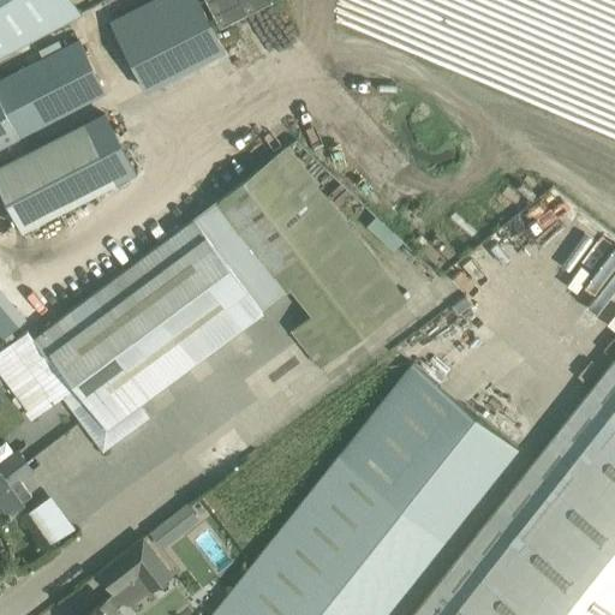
[(0,0),(0,55),(89,10),(84,0),(0,0)]
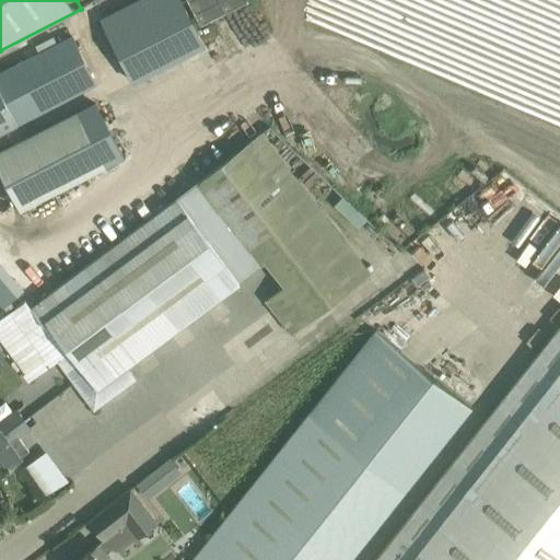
[(133,0),(98,18),(132,84),(206,46),(181,0),(133,0)]
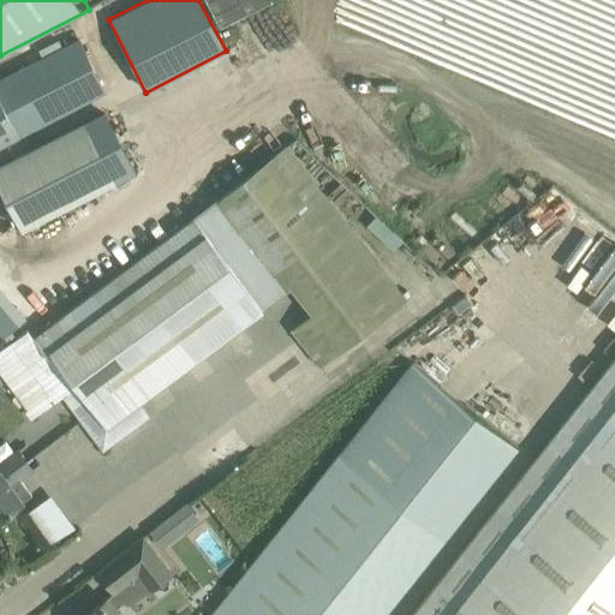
[(270,0),(203,0),(218,29),(272,1),(270,0)]
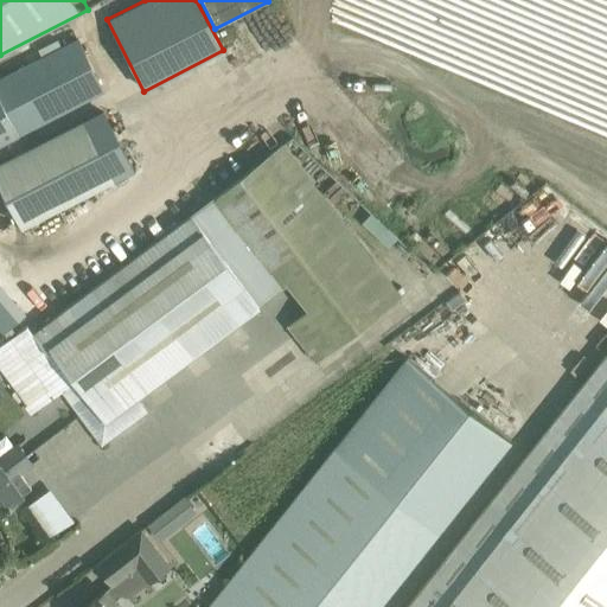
[(0,145),(104,93),(77,38),(0,77),(0,145)]
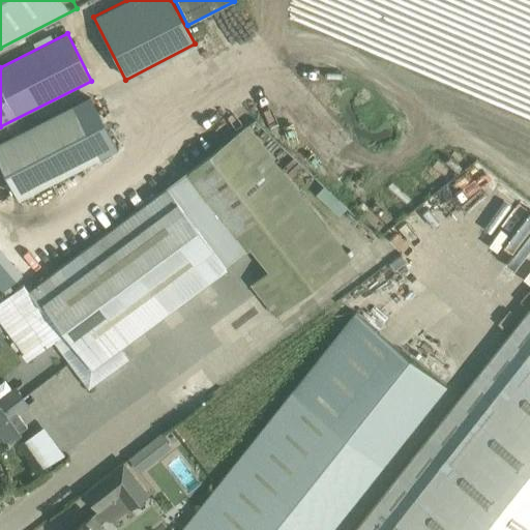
[(74,105),(0,141),(0,167),(17,200),(100,157),(116,150),(89,97),(74,105)]
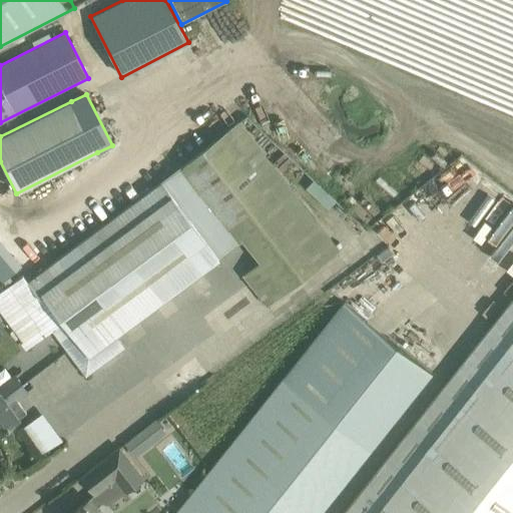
[(21,276),(0,291),(0,313),(27,349),(52,331),(59,340),(86,376),(124,347),(116,336),(216,261),(241,241),(259,263),(242,275),(268,306),(339,248),(337,245),(317,221),(239,123),(161,181),(27,283),(21,276)]
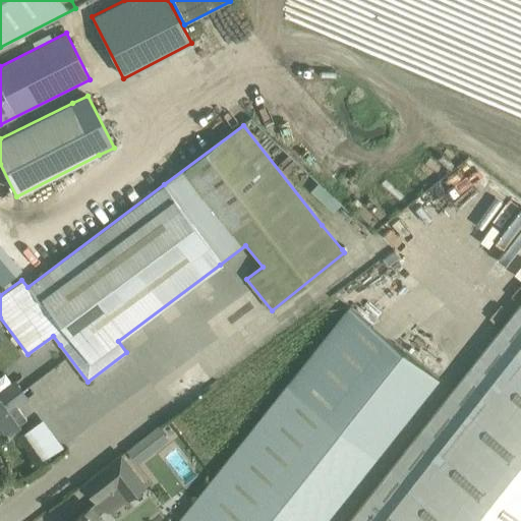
[(0,247),(0,278),(7,285),(22,271),(0,247)]
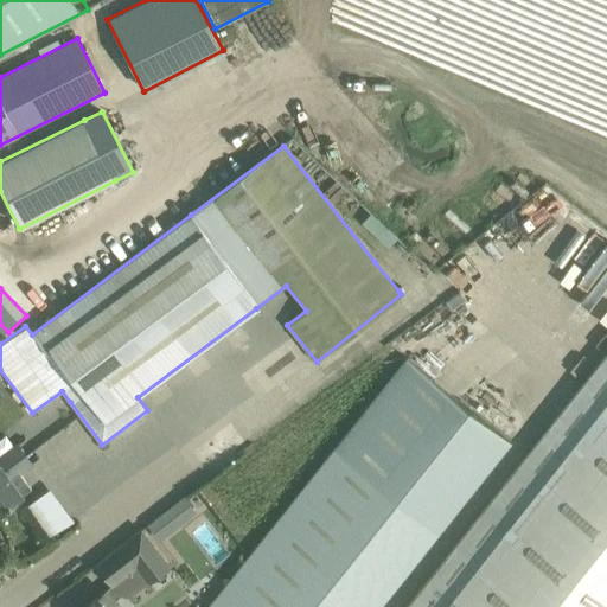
[(606,606),(606,356),(407,606),(606,606)]
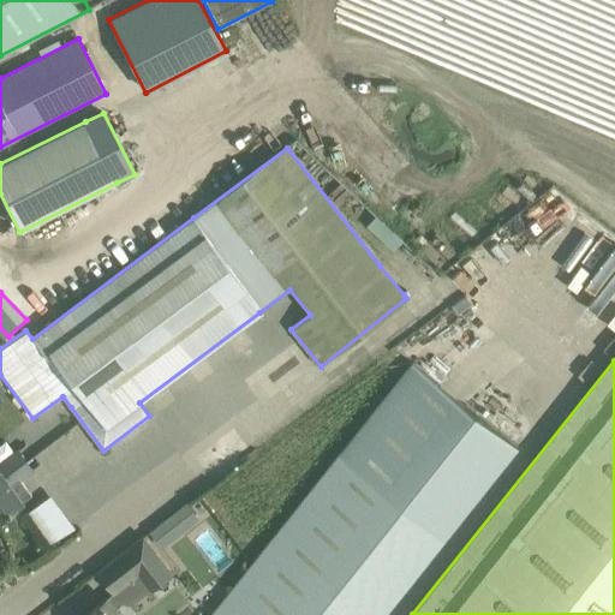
[(458,406),(410,368),(212,614),(382,614),(446,536),(515,449),(458,406)]
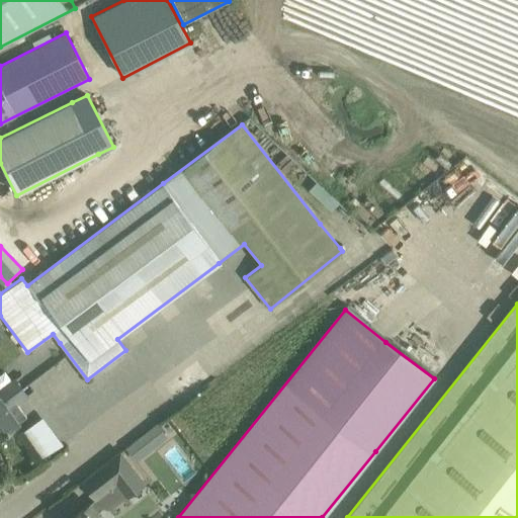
[(0,437),(26,417),(16,404),(26,396),(14,379),(0,391),(0,437)]
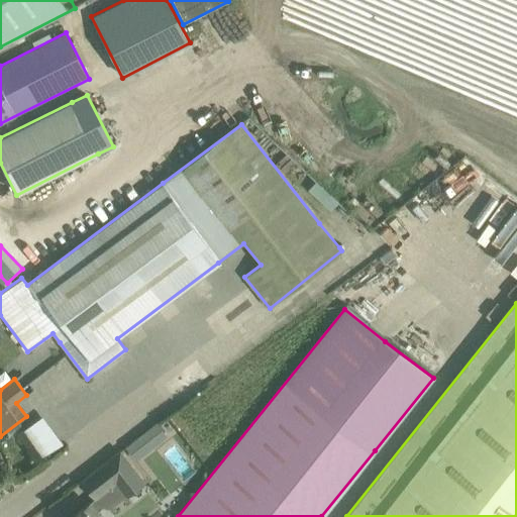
[(46,413),(26,426),(45,455),(66,442),(46,413)]
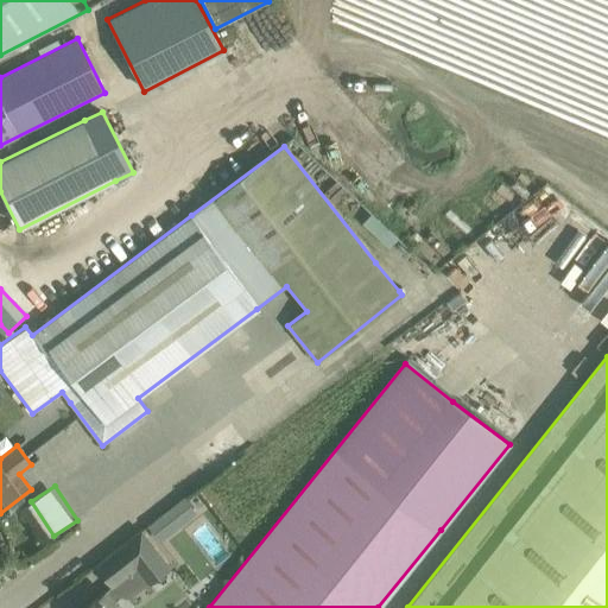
[(173,504),(149,523),(160,538),(187,518),(173,504)]
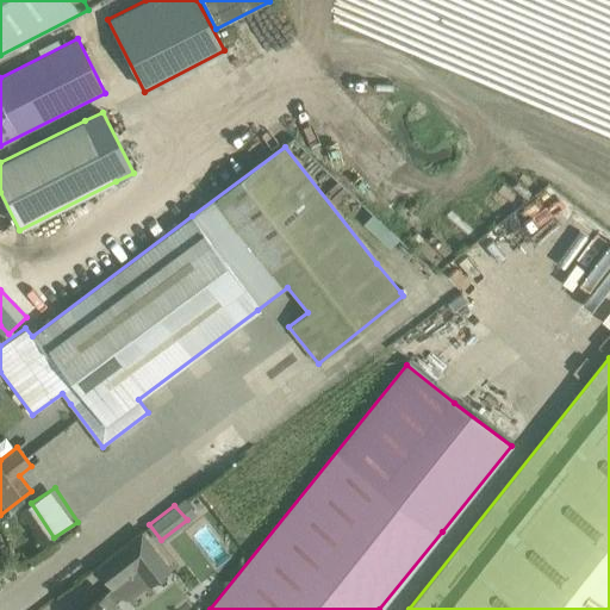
[(94,568),(112,590),(137,570),(150,586),(172,568),(142,530),(94,568)]
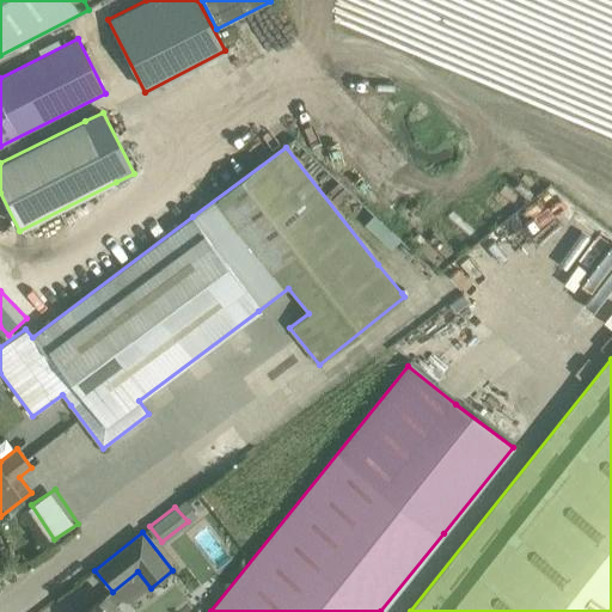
[(85,611),(118,611),(105,595),(85,611)]
